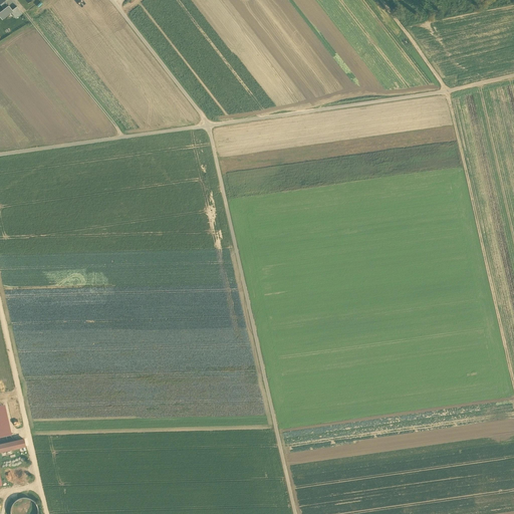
[(12,10),(9,6),(8,7),(4,9),(0,12),(0,16),(2,20),(11,13),(13,11),(12,10)]
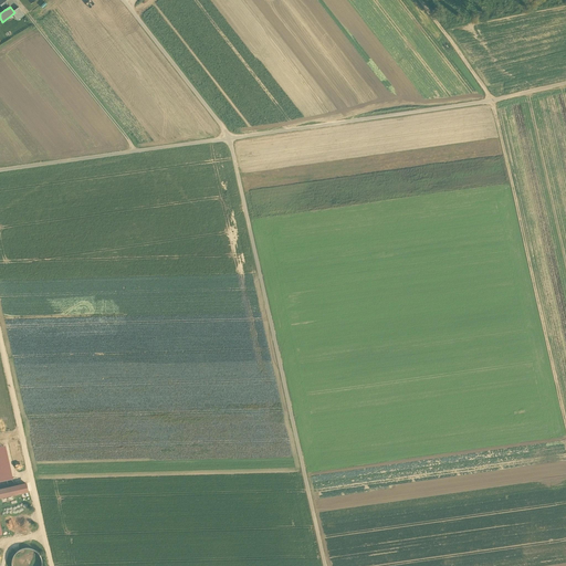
[(19,7),(13,11),(14,12),(12,14),(18,21),(24,14),(19,7)]
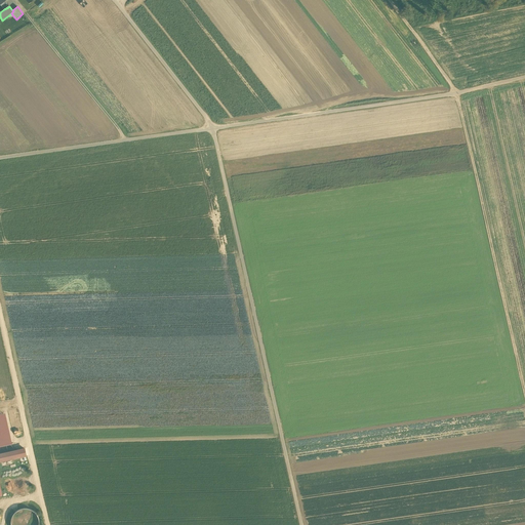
[(0,445),(10,444),(3,413),(0,413),(0,445)]
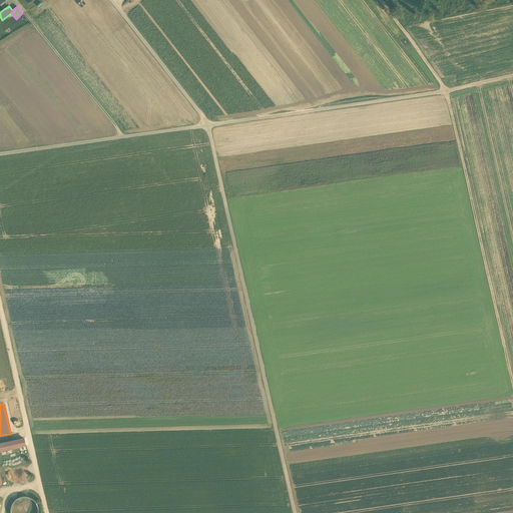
[(23,438),(14,440),(16,448),(25,446),(23,438)]
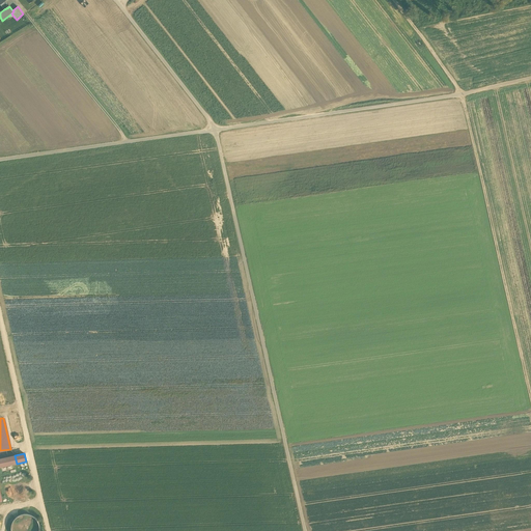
[(15,455),(0,458),(0,467),(17,464),(15,455)]
